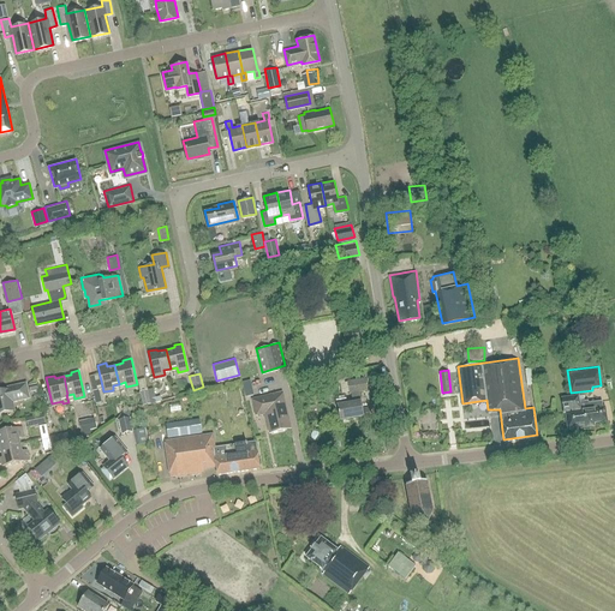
[(363,407),(359,390),(368,389),(365,376),(347,379),(350,393),(351,391),(353,401),(338,405),(340,419),(359,415),(359,418),(375,415),(372,406),(363,407)]
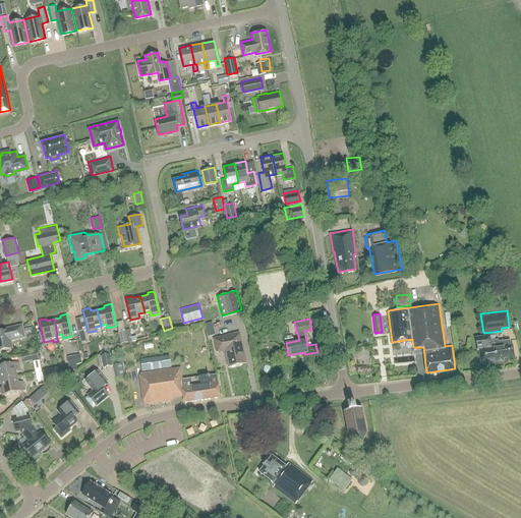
[(214,333),(212,321),(205,323),(207,335),(214,333)]
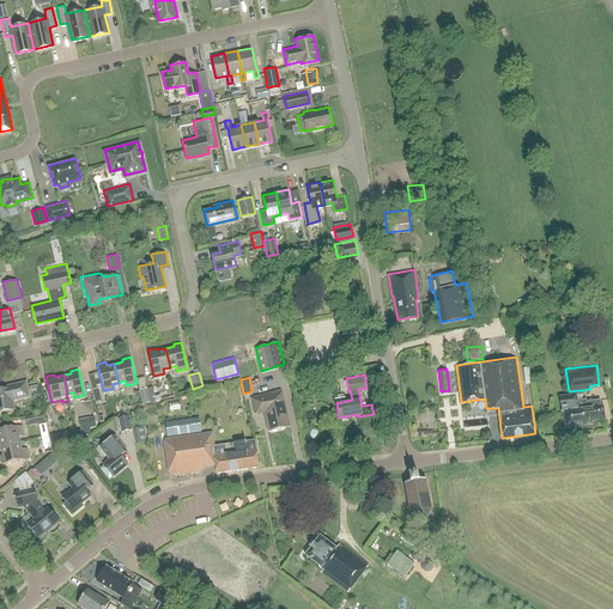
[(12,399),(29,395),(25,381),(14,383),(14,385),(0,388),(0,409),(14,407),(12,399)]
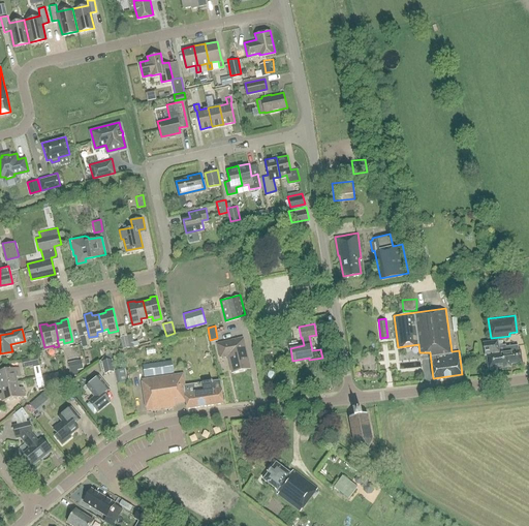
[(122,347),(129,346),(126,334),(120,336),(122,347)]
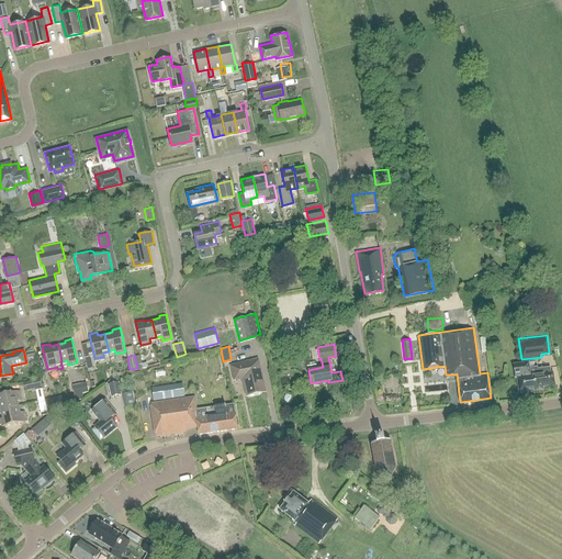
[(247,394),(266,390),(258,357),(231,364),(234,379),(243,377),(247,394)]
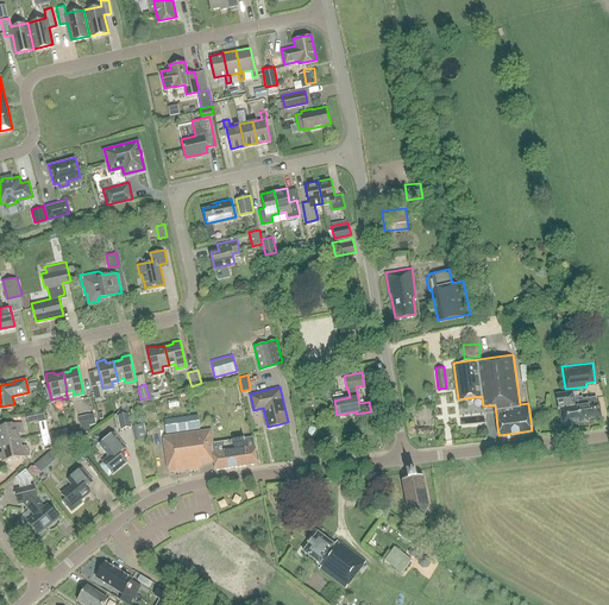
[(586,416),(600,414),(596,395),(583,397),(583,395),(575,396),(573,390),(556,392),(558,407),(560,407),(563,422),(586,420),(586,416)]
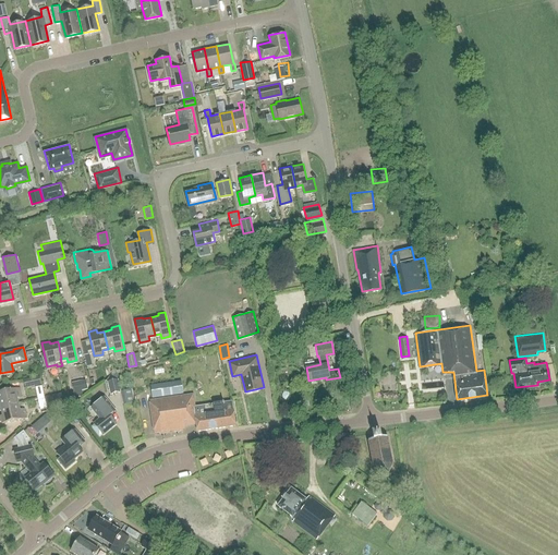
[(99,364),(92,365),(93,378),(100,377),(99,364)]
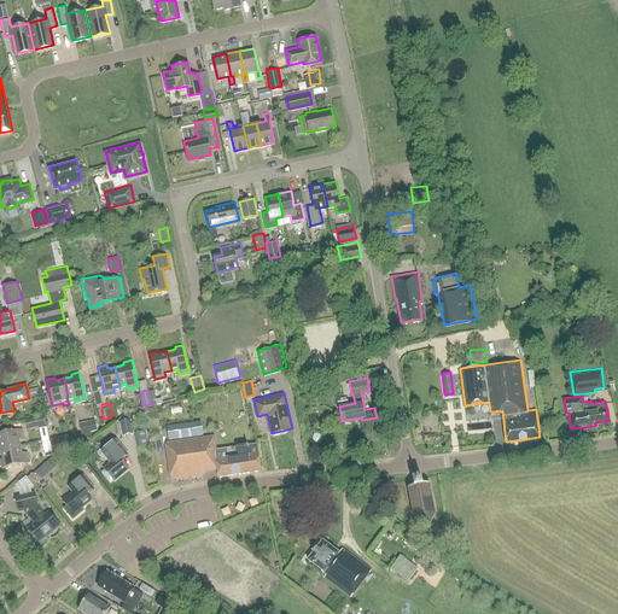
[(443,421),(441,407),(423,410),(425,425),(443,421)]
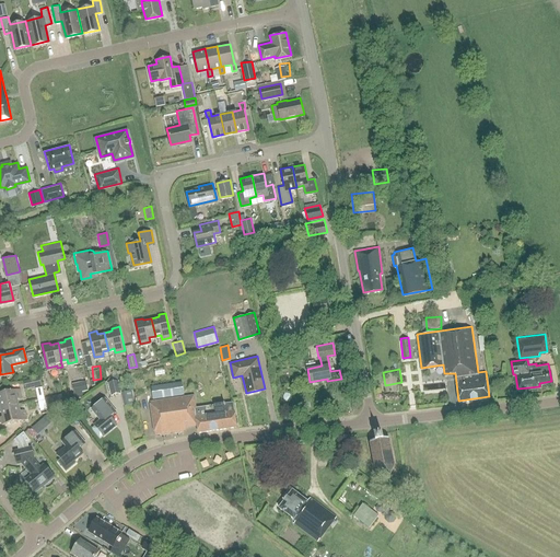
[(25,387),(42,384),(39,376),(24,380),(25,387)]
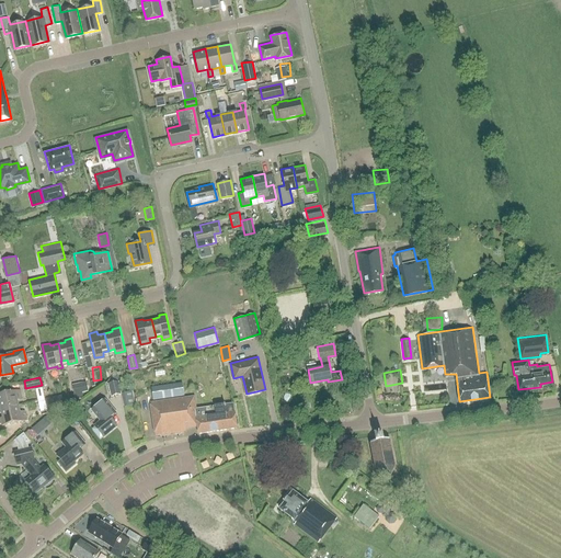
[(77,390),(91,388),(90,378),(76,380),(77,390)]
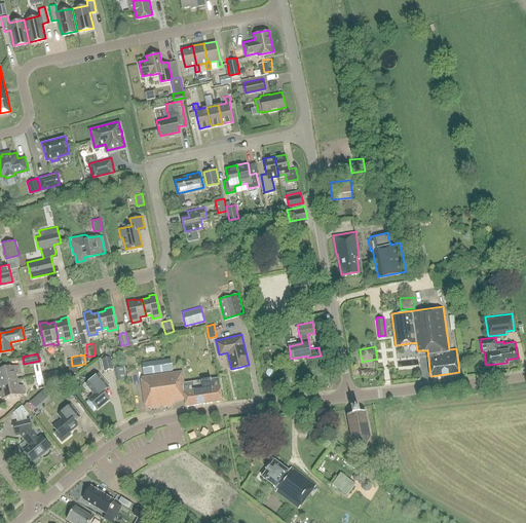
[(110,356),(101,358),(104,369),(113,367),(110,356)]
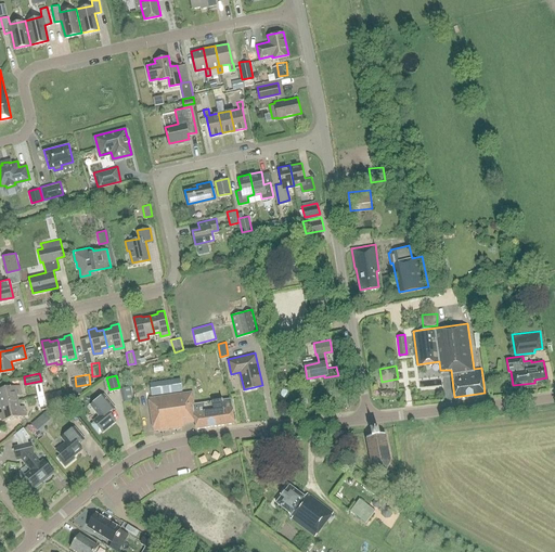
[(149,382),(152,394),(183,389),(180,376),(149,382)]
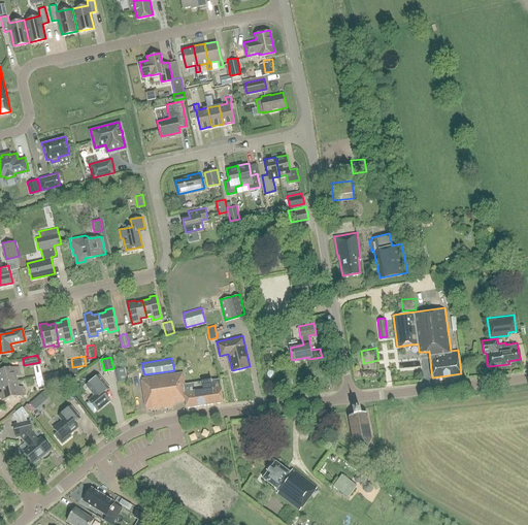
[(0,379),(1,384),(18,380),(17,374),(21,373),(19,365),(0,368),(0,379)]
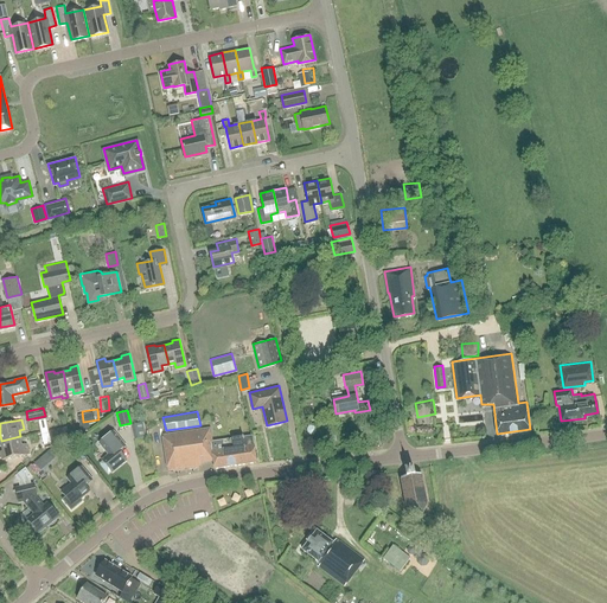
[(146,435),(142,421),(131,423),(134,437),(146,435)]
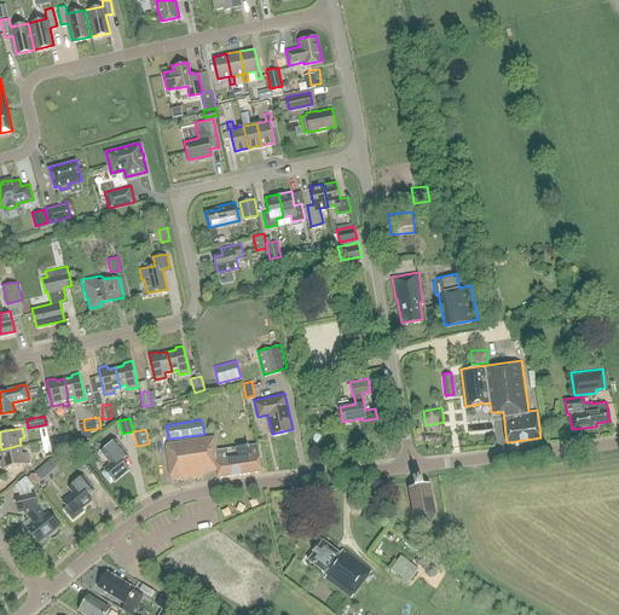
[(76,434),(75,431),(50,437),(53,452),(79,446),(77,444),(76,434)]
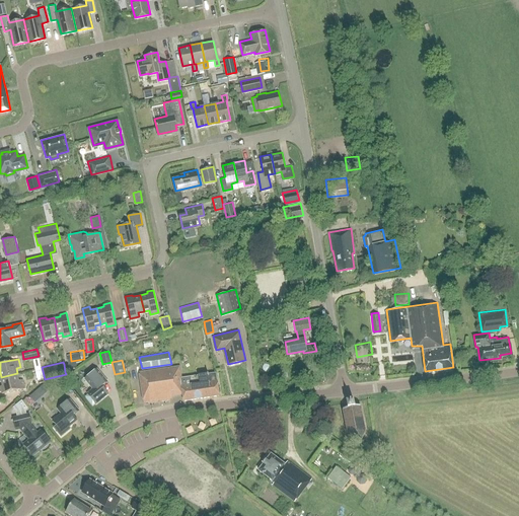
[(182,389),(184,399),(219,393),(215,372),(180,377),(179,365),(140,371),(144,400),(171,398),(171,396),(175,390),(182,389)]
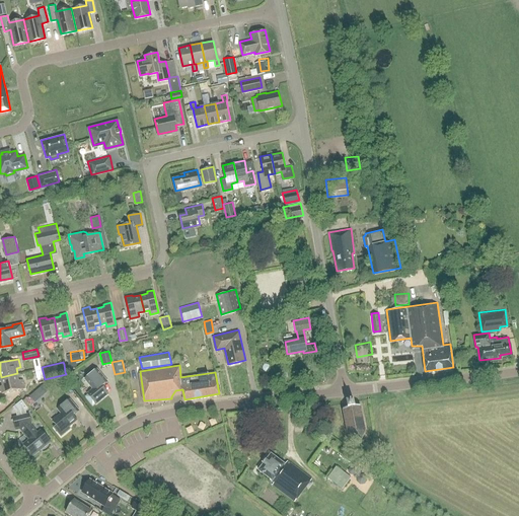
[(85,376),(86,378),(93,387),(87,391),(96,402),(107,393),(101,385),(107,381),(96,367),(85,376)]
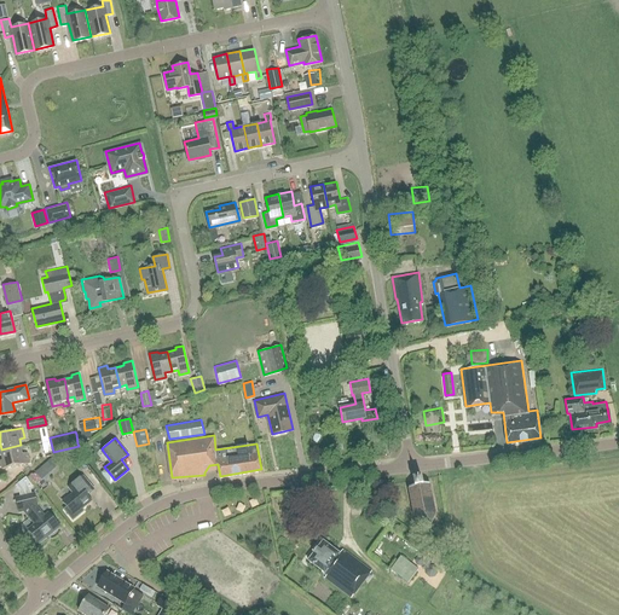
[(51,451),(48,439),(48,440),(41,441),(44,452),(51,451)]
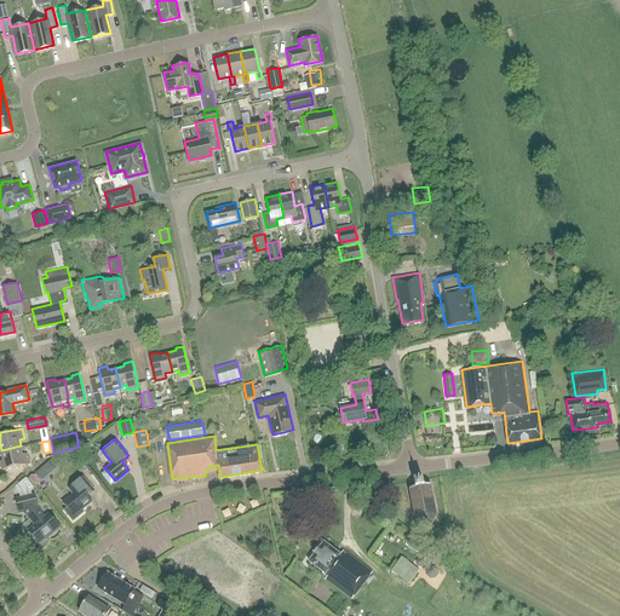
[(21,445),(1,450),(3,459),(0,459),(3,467),(29,461),(27,452),(22,453),(21,445)]
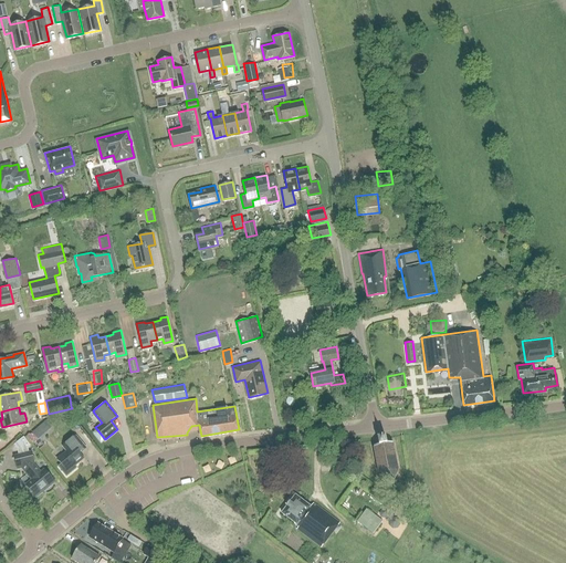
[(35,429),(41,436),(55,423),(50,416),(35,429)]
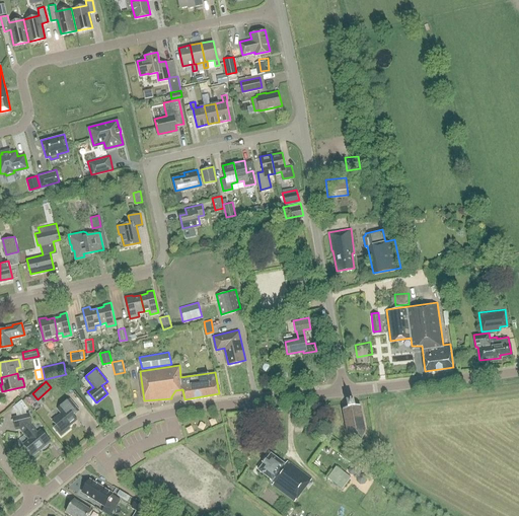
[(24,409),(25,409),(27,407),(21,398),(12,406),(12,407),(11,408),(11,409),(12,410),(13,411),(14,411),(15,410),(21,406),(24,409)]
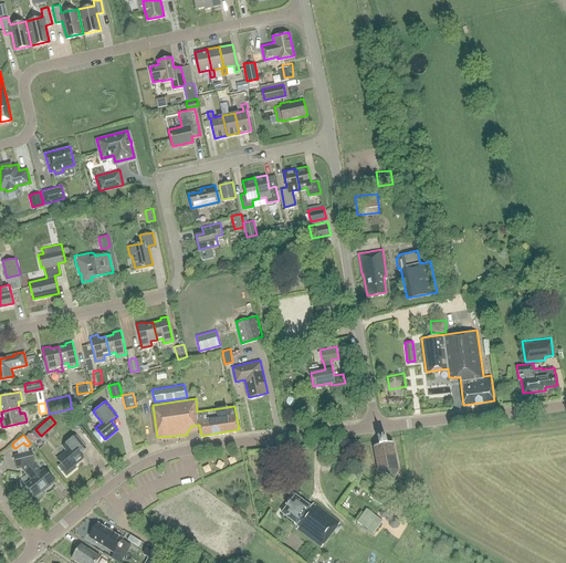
[(86,447),(84,445),(76,435),(64,445),(67,448),(58,457),(62,462),(60,464),(66,472),(75,466),(74,465),(83,457),(80,452),(86,447)]
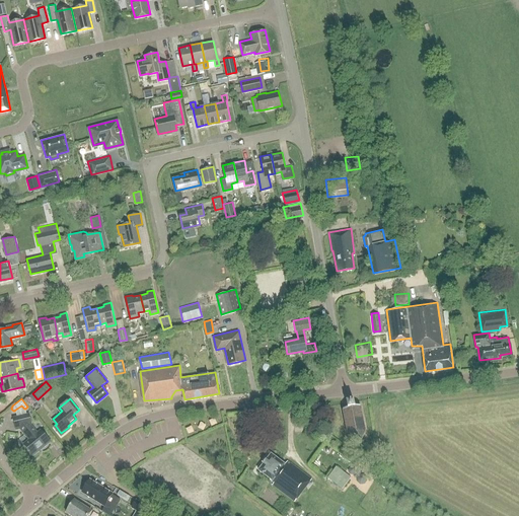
[(361,438),(365,430),(360,404),(355,406),(354,399),(347,400),(348,408),(343,409),(348,434),(354,439),(361,438)]
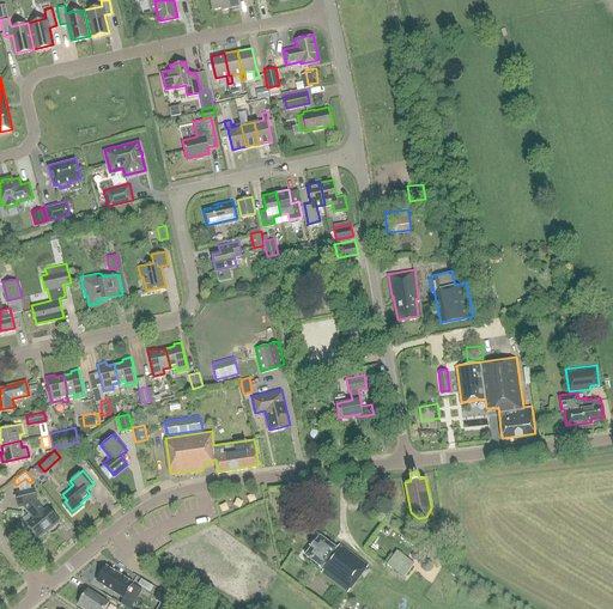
[(37,500),(34,488),(34,486),(16,489),(19,504),(26,503),(28,509),(35,517),(29,523),(38,536),(46,530),(44,529),(58,518),(48,506),(46,510),(37,500)]
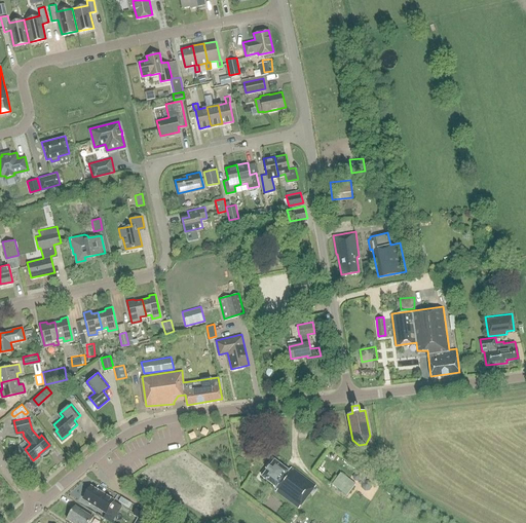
[(299,507),(316,485),(292,467),(289,470),(274,458),(270,464),(269,464),(266,469),(267,469),(262,475),(276,486),(274,488),(299,507)]
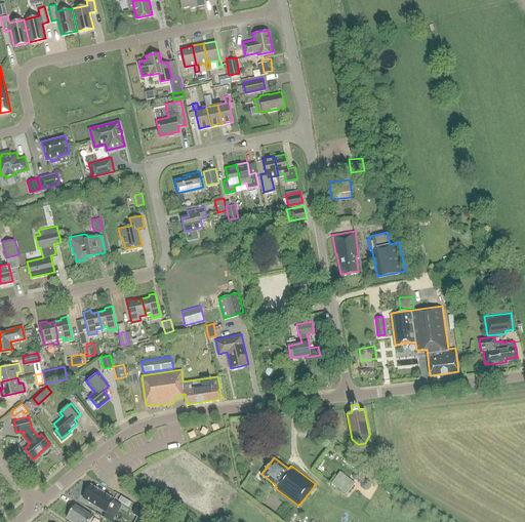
[(350,477),(340,489),(346,492),(355,481),(350,477)]
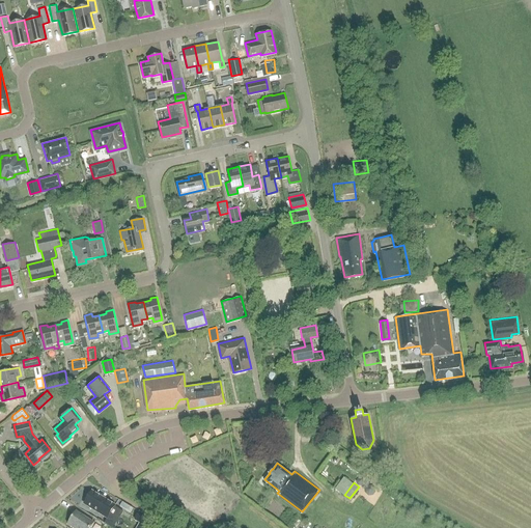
[(123,508),(114,503),(115,501),(92,488),(91,490),(84,502),(107,516),(104,521),(113,526),(123,508)]
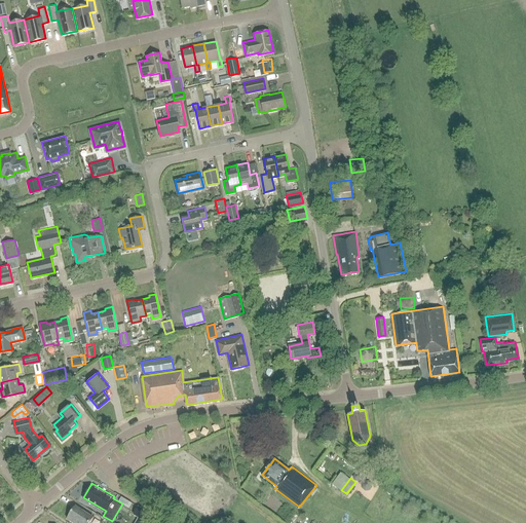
[(381,509),(387,506),(383,496),(377,500),(381,509)]
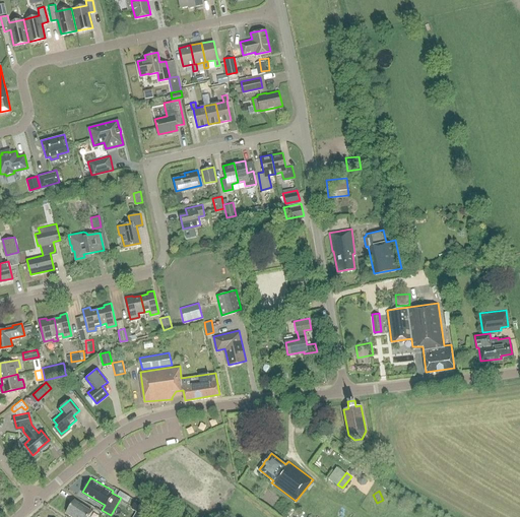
[(70,504),(71,505),(66,512),(74,516),(89,516),(88,516),(91,511),(74,499),(73,501),(71,501),(70,504)]
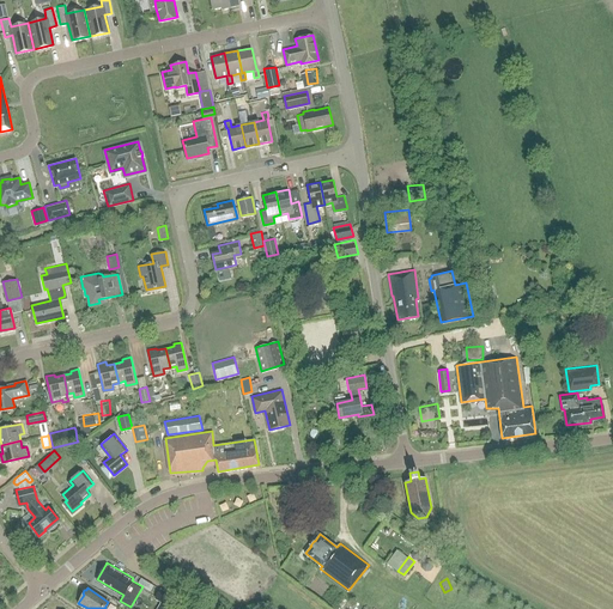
[(157,608),(171,608),(178,598),(176,597),(162,589),(156,600),(162,603),(157,608)]
